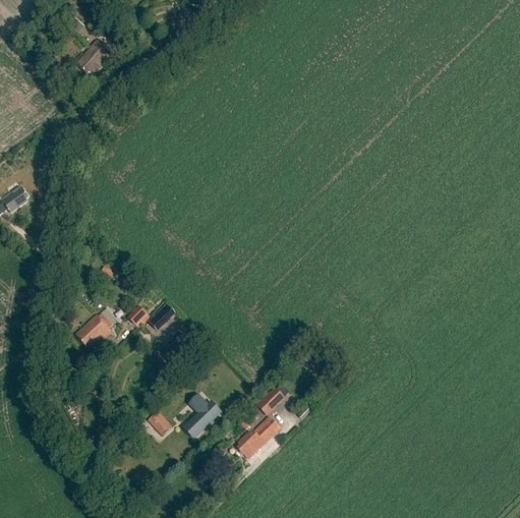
[(81,23),(69,14),(63,22),(75,33),(81,23)]
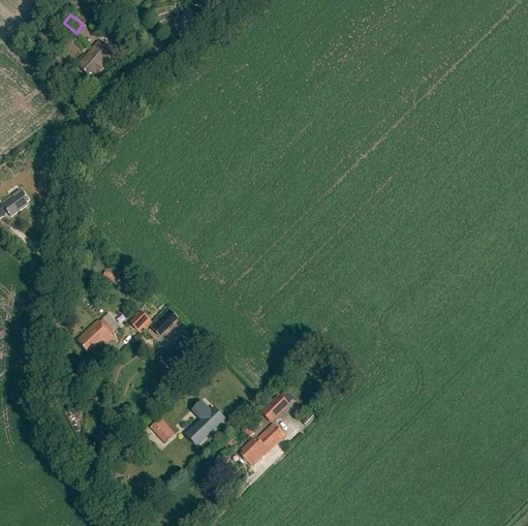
[(82,65),(81,67),(87,73),(86,75),(87,76),(88,78),(89,78),(90,78),(91,78),(92,76),(93,74),(96,70),(99,72),(103,67),(101,64),(112,53),(98,40),(79,63),(82,65)]
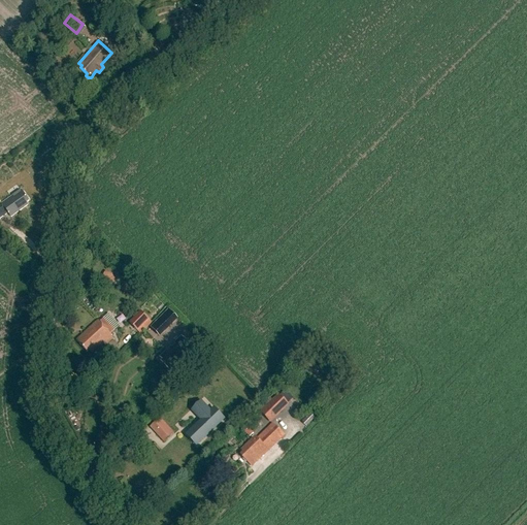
[(26,200),(28,199),(21,188),(0,201),(0,215),(7,210),(10,215),(27,203),(26,200)]
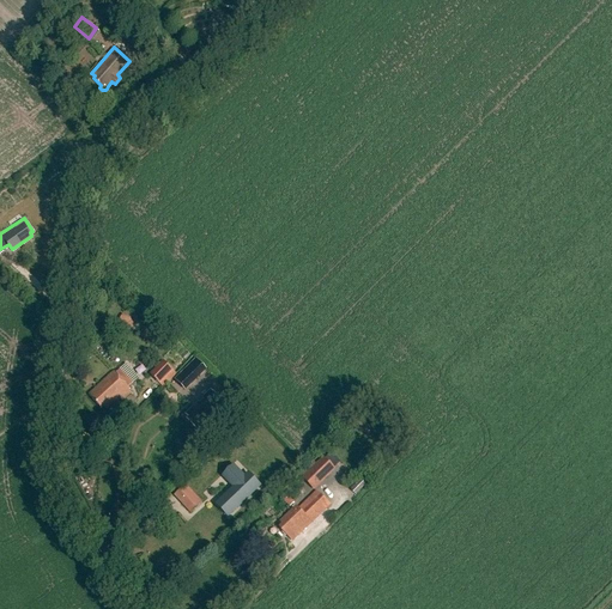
[(195,355),(174,377),(185,388),(206,366),(195,355)]
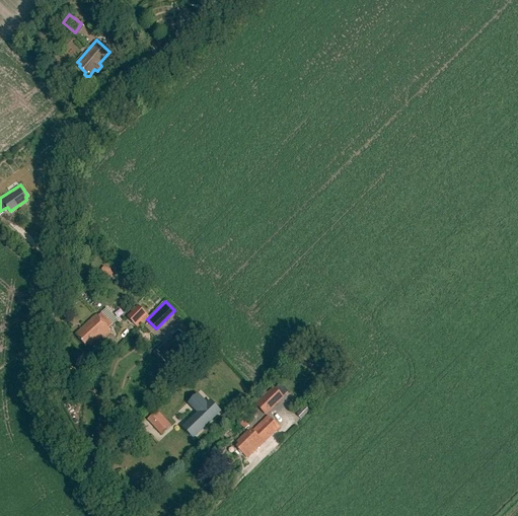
[(137,326),(148,314),(137,303),(126,314),(137,326)]
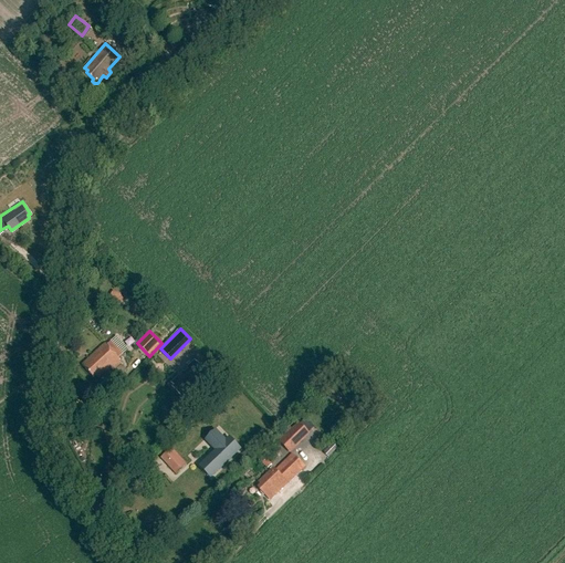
[(106,343),(105,341),(81,363),(92,375),(95,373),(97,376),(108,367),(111,371),(122,362),(118,358),(119,357),(117,355),(122,352),(111,339),(106,343)]
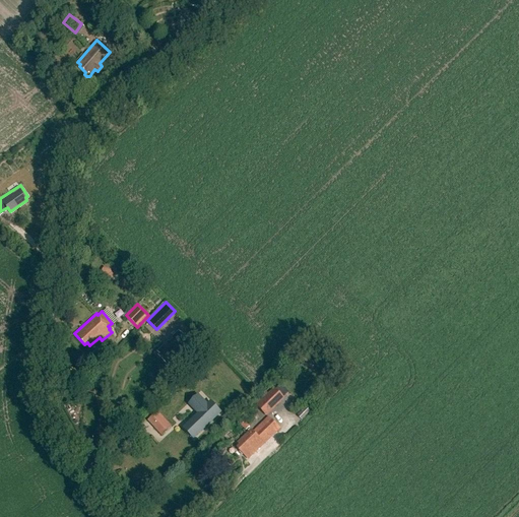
[(180,350),(189,340),(178,329),(157,349),(159,352),(157,353),(169,365),(182,351),(180,350)]
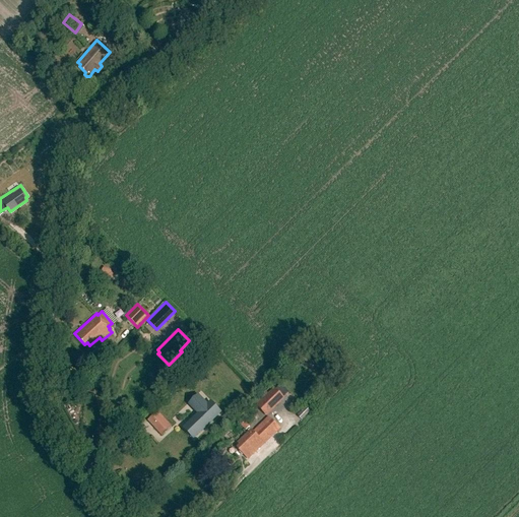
[(192,417),(202,429),(226,405),(206,384),(198,392),(208,402),(192,417)]
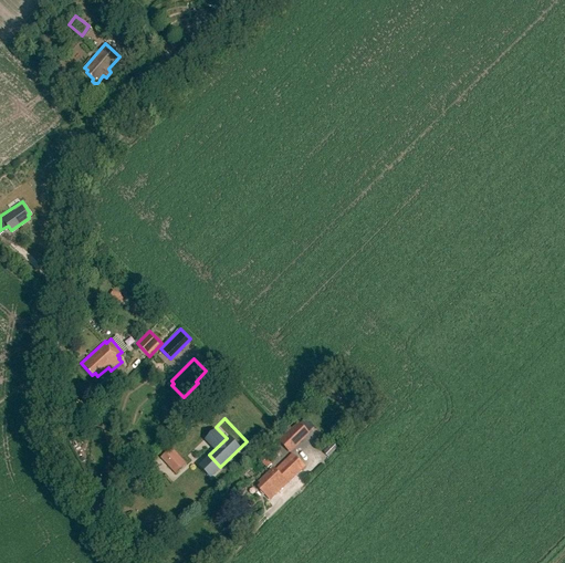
[(290,450),(309,431),(297,419),(278,439),(290,450)]
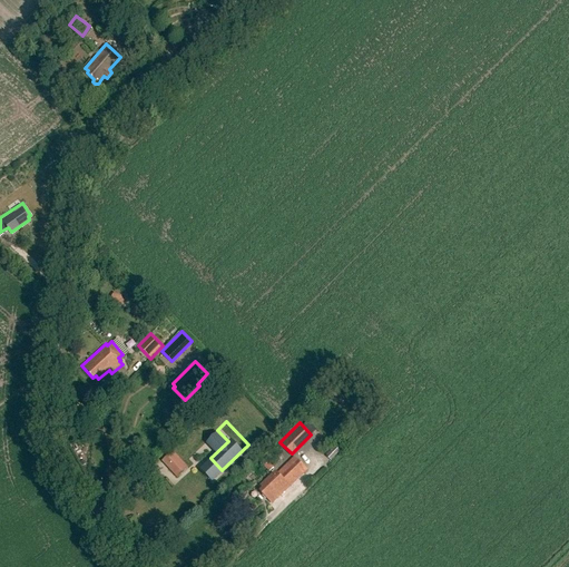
[(330,458),(340,448),(334,443),(324,453),(330,458)]
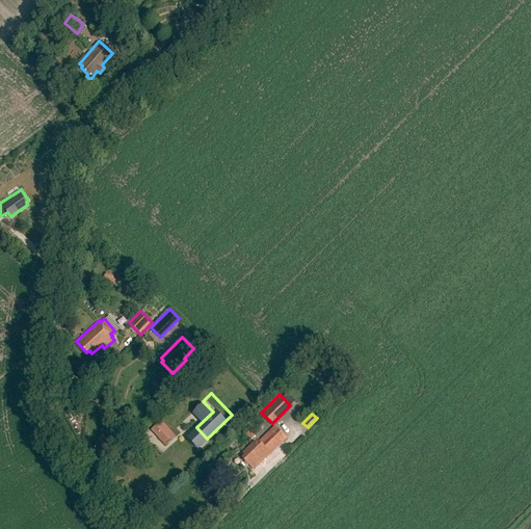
[(171,432),(161,420),(151,429),(162,442),(171,432)]
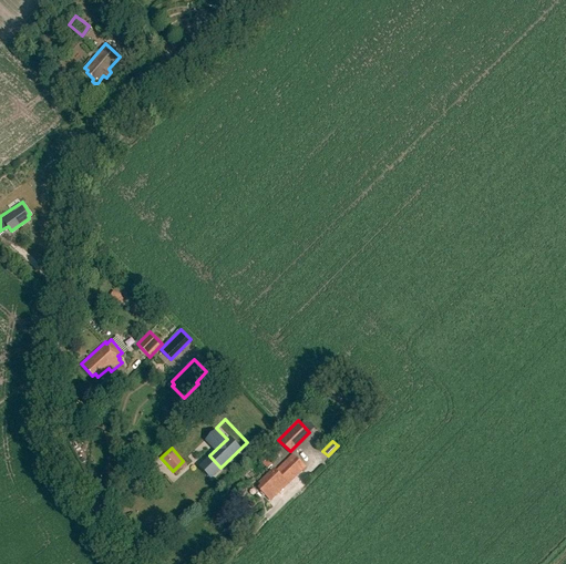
[(258,486),(268,496),(302,463),(292,453),(276,469),(274,467),(259,480),(263,483),(258,486)]
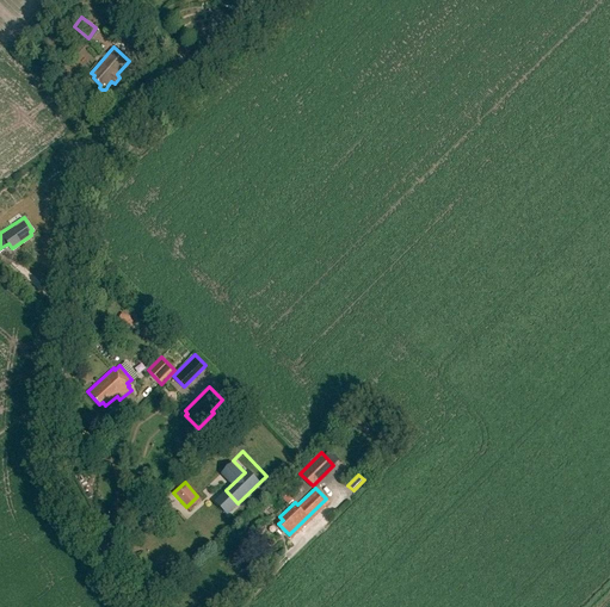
All buildings are outlined.
